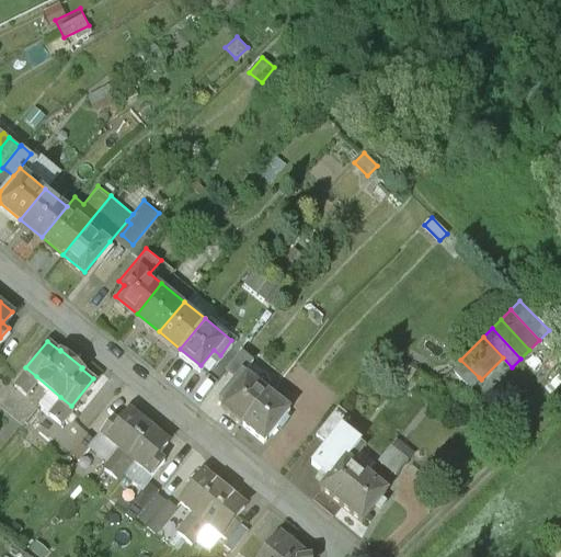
[(241,348),(226,366),(236,374),(237,376),(252,356),(241,348)]
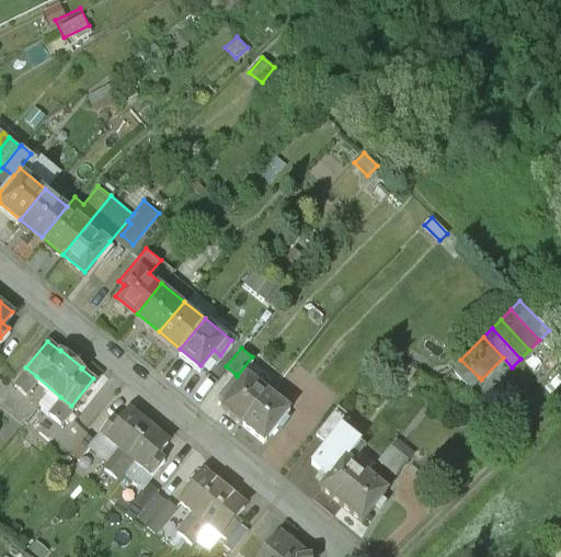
[(403,360),(397,370),(408,378),(414,367),(403,360)]
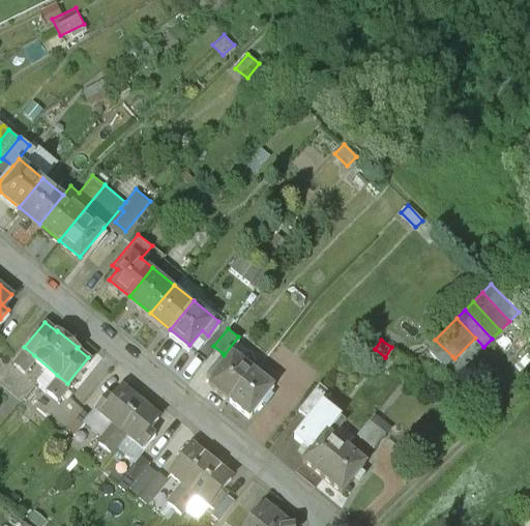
[(452,356),(435,340),(425,349),(443,366),(452,356)]
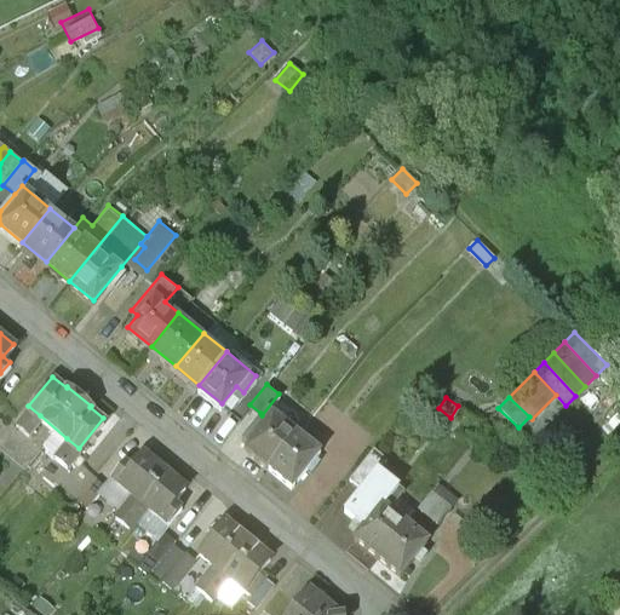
[(28,406),(16,421),(28,431),(40,415),(28,406)]
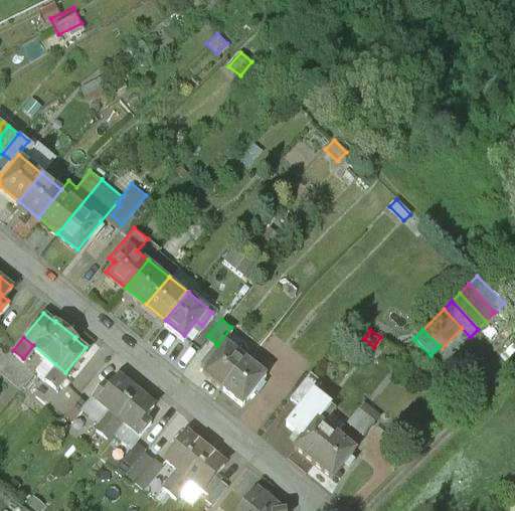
[(245,356),(227,341),(221,348),(205,367),(203,369),(222,385),(245,356)]
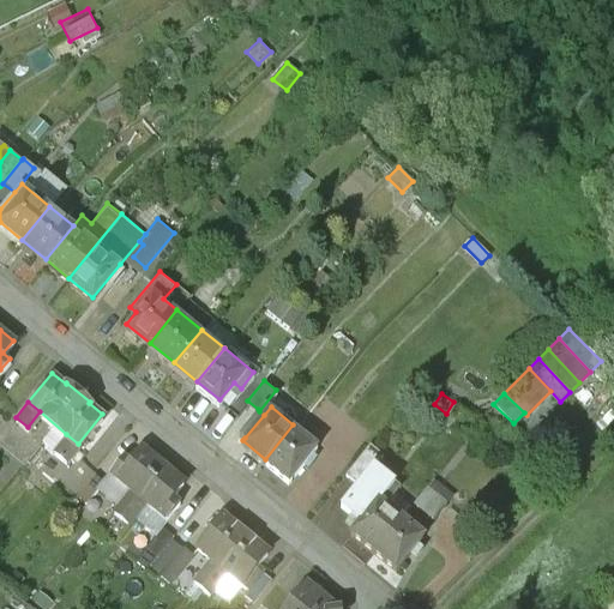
[(258,409),(239,433),(245,438),(264,415),(259,411),(258,409)]
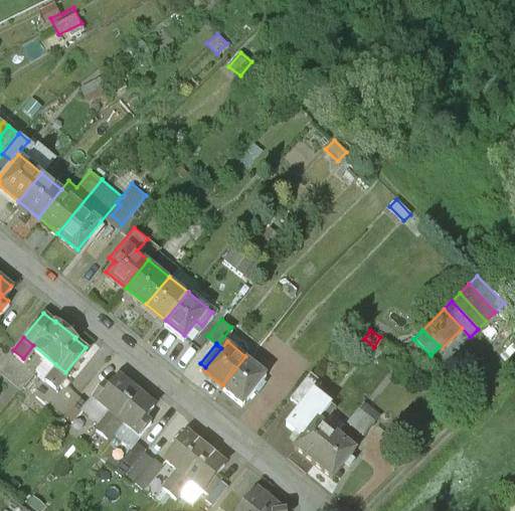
[(245,356),(222,385),(242,401),(266,372),(245,356)]
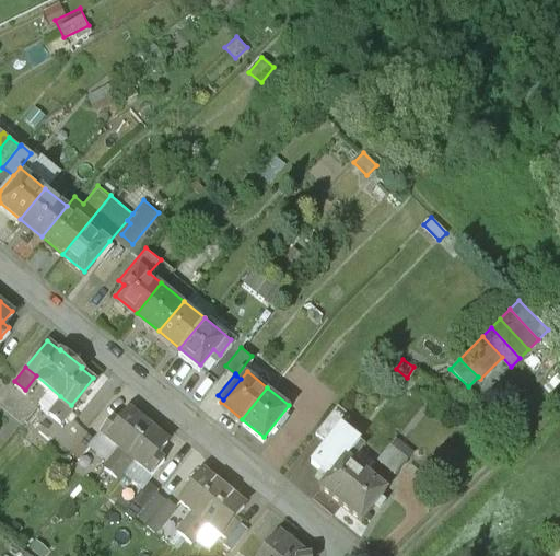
[(60,396),(49,409),(60,418),(71,405),(60,396)]
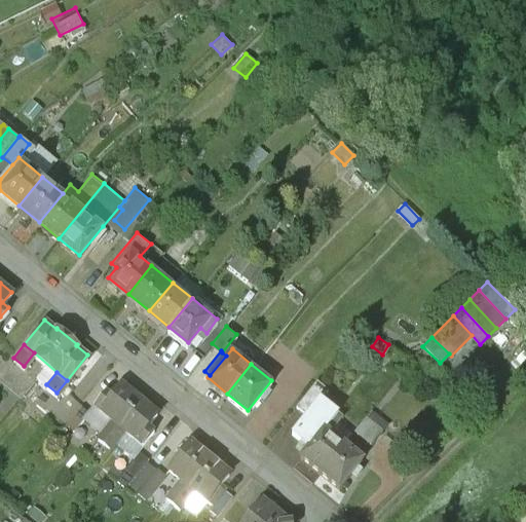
[(318,376),(297,402),(308,411),(322,396),(323,396),(330,386),(318,376)]
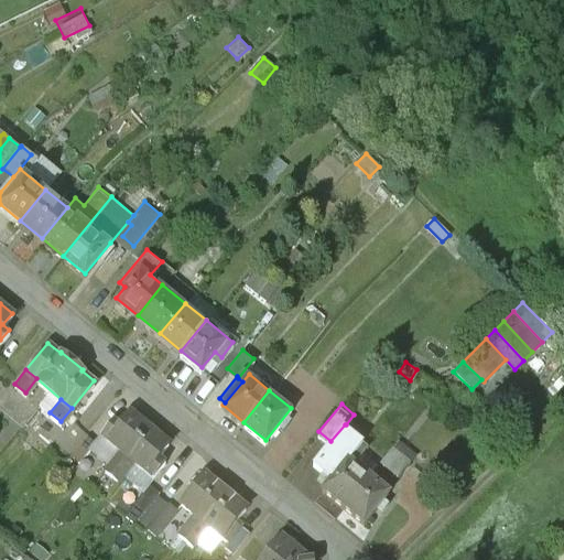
[(169,441),(130,410),(120,422),(114,417),(102,431),(121,447),(134,458),(153,473),(165,459),(159,453),(169,441)]
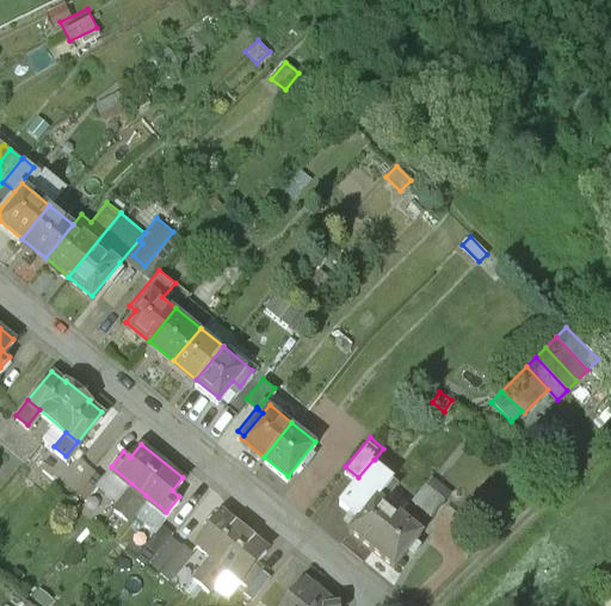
[(375,459),(374,459),(358,477),(340,499),(359,514),(350,526),(371,544),(400,511),(378,493),(393,475),(375,459)]
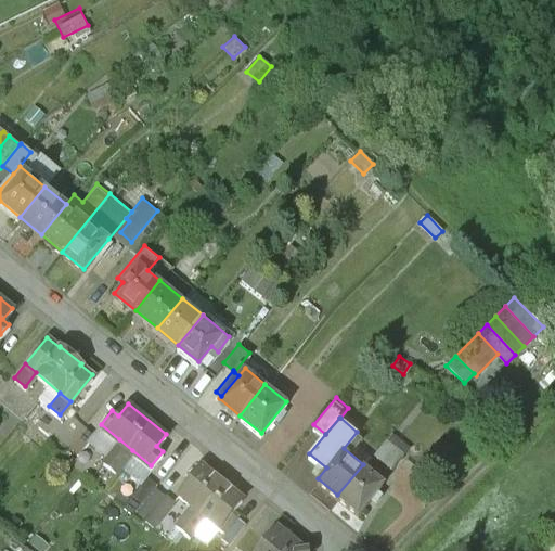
[(86,422),(69,441),(78,449),(95,430),(86,422)]
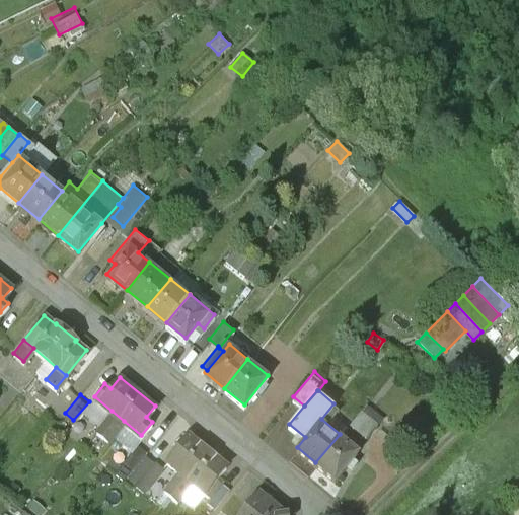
[(361,408),(350,421),(366,434),(377,422),(361,408)]
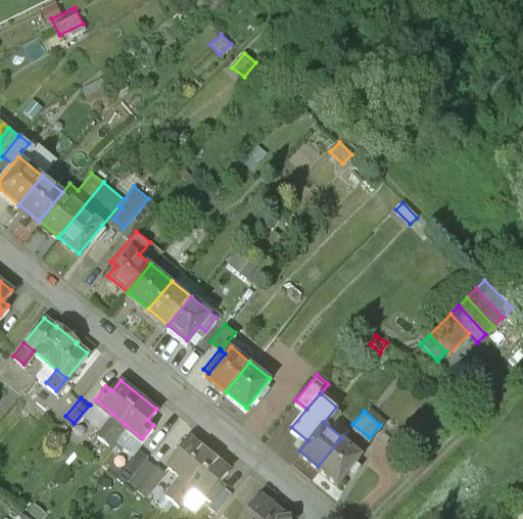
[(112,414),(98,432),(109,441),(125,424),(112,414)]
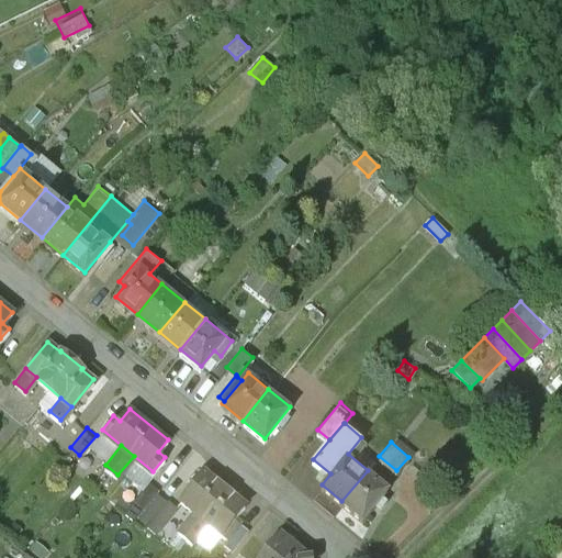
[(204,469),(180,498),(193,509),(201,514),(224,486),(204,469)]
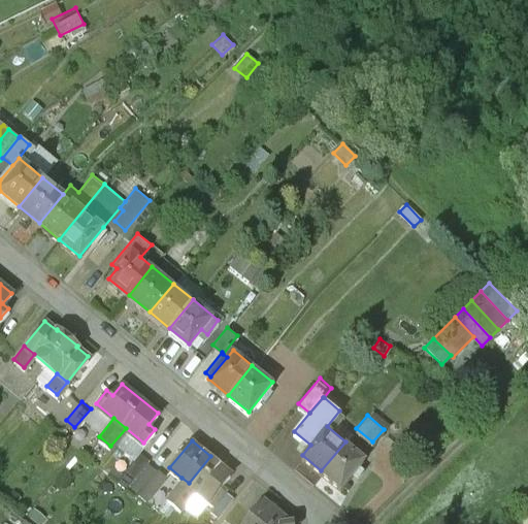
[(345,441),(321,470),(340,487),(365,458),(345,441)]
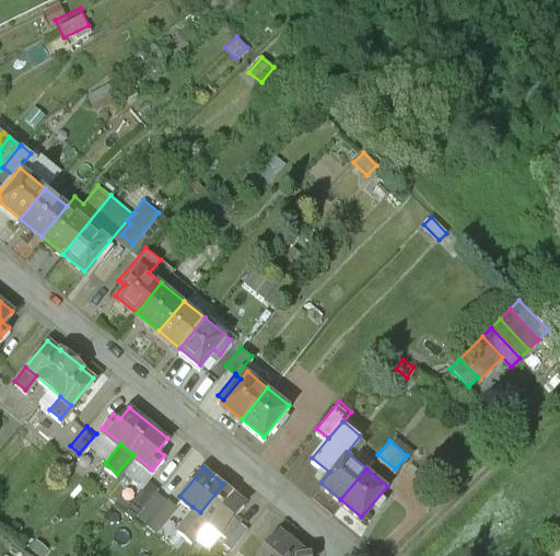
[(149,476),(123,506),(132,514),(159,484),(149,476)]
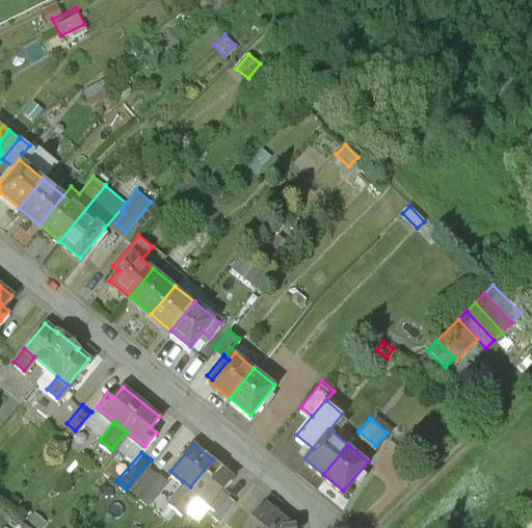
[(212,459),(190,486),(196,493),(215,507),(215,506),(225,494),(220,490),(232,475),(212,459)]
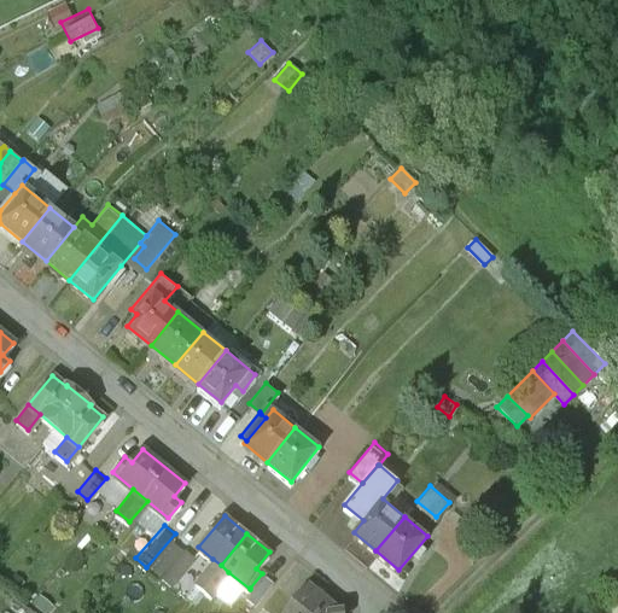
[(173,537),(158,554),(168,562),(182,546),(173,537)]
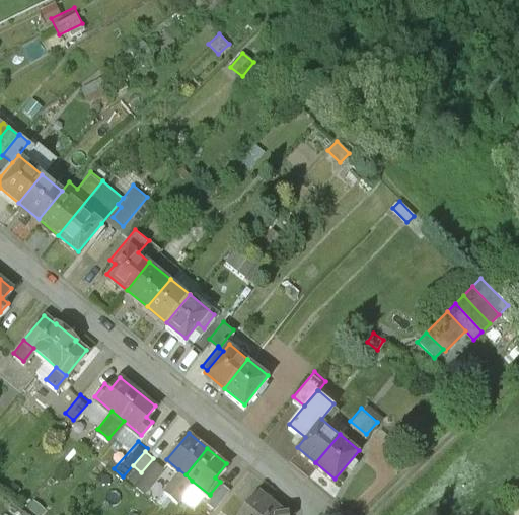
[(186,474),(178,469),(172,477),(186,488),(192,481),(186,474)]
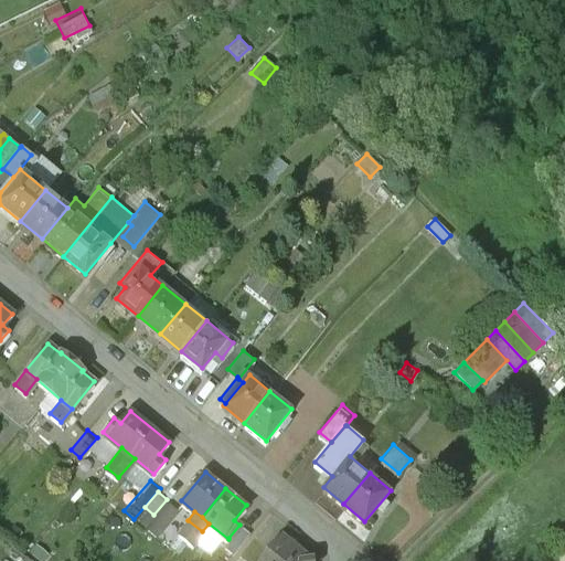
[(202,531),(188,520),(179,531),(193,543),(202,531)]
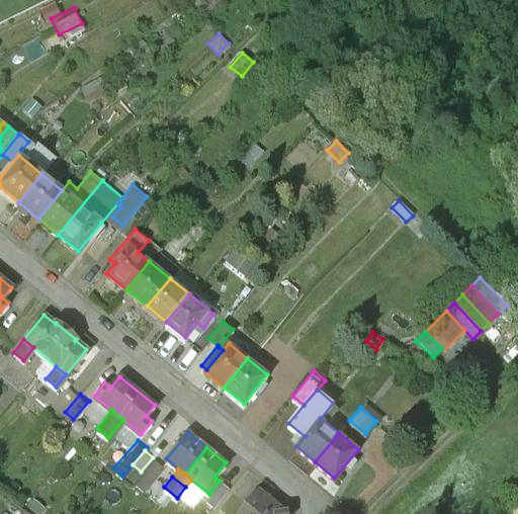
[(258,490),(238,513),(285,513),(285,512),(258,490)]
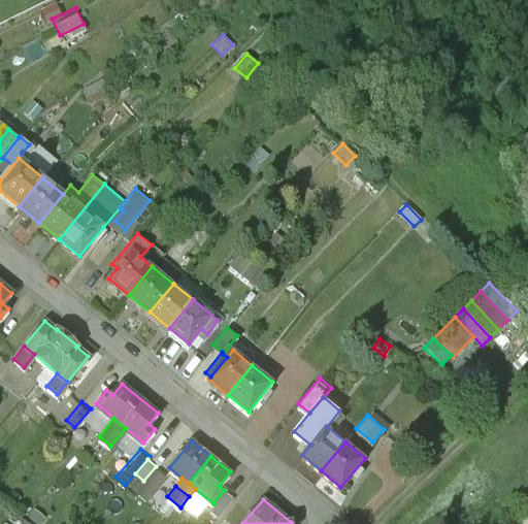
[(222,509),(213,502),(213,503),(201,517),(209,523),(222,509)]
